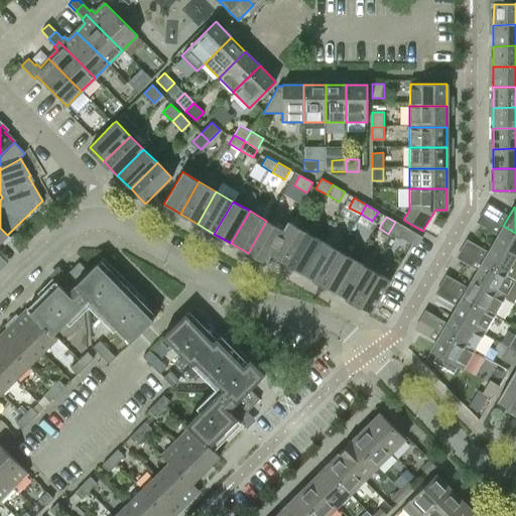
[(270,255),(270,254),(283,231),(282,230),(266,221),(248,253),(265,263),(270,255)]
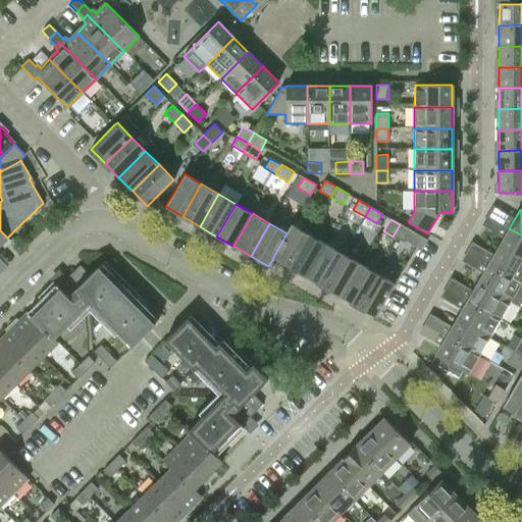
[(290,267),(309,235),(291,224),(285,232),(286,233),(273,257),(273,258),(290,267)]
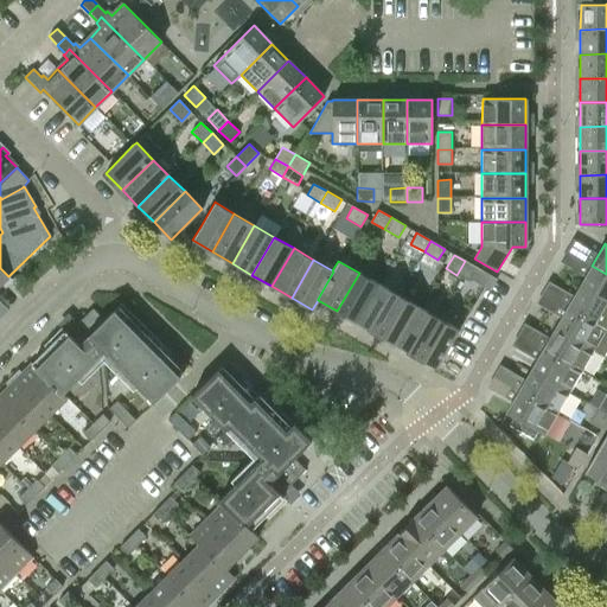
[(457,275),(468,281),(477,268),(465,261),(457,275)]
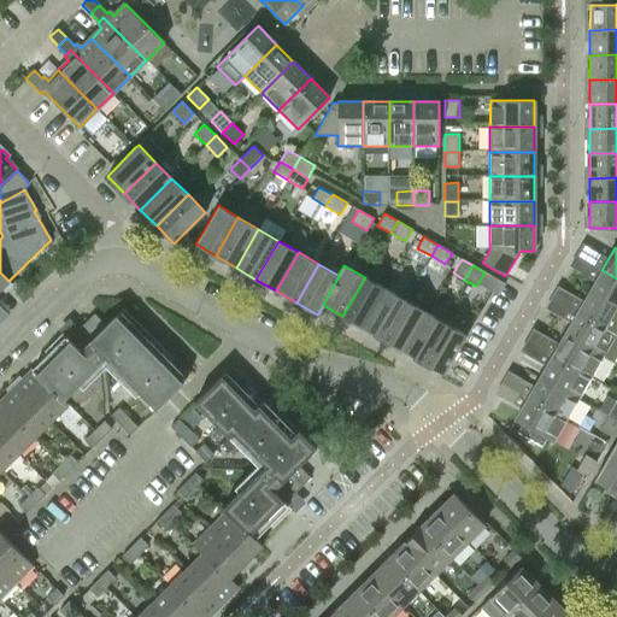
[(616,307),(616,278),(601,270),(589,292),(616,307)]
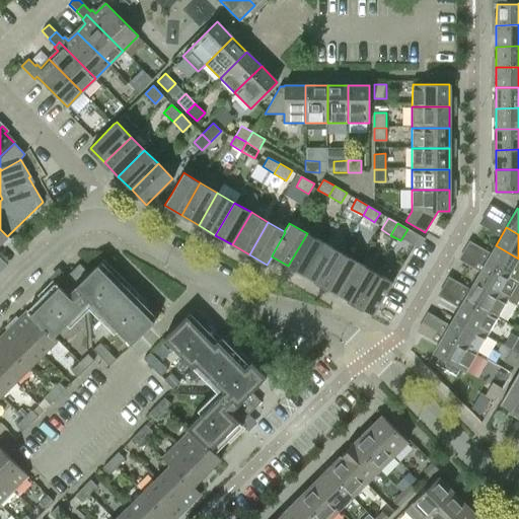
[(0,243),(2,241),(4,244),(10,239),(7,236),(0,229),(0,243)]
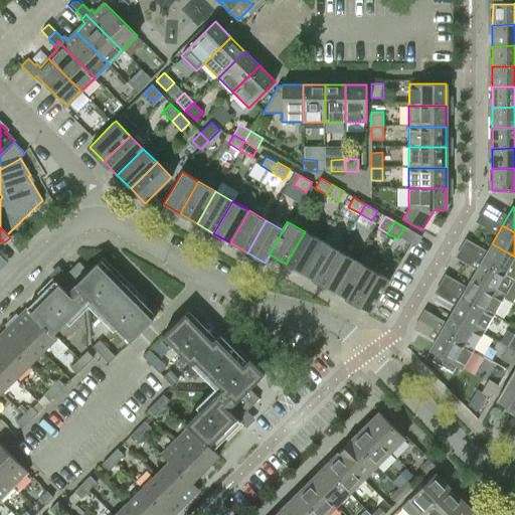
[(303,273),(321,240),(305,231),(286,264),(303,273)]
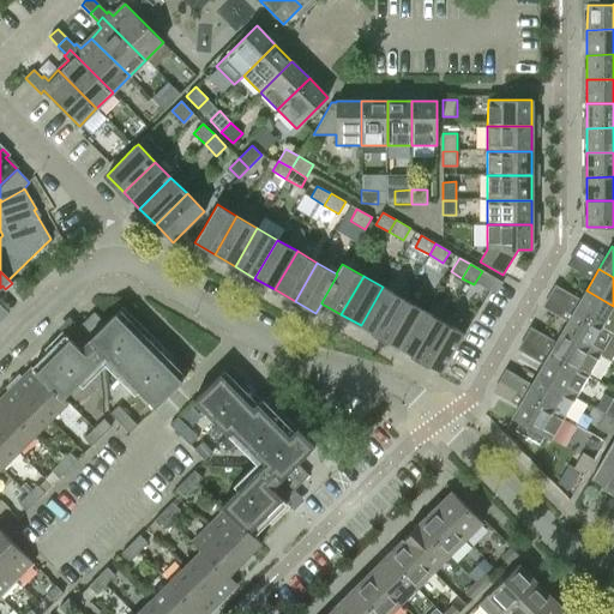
[(381,337),(403,299),(383,287),(361,325),(381,337)]
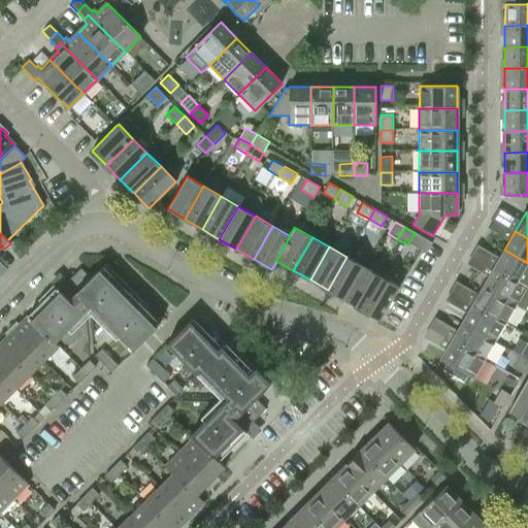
[(526,287),(527,284),(527,263),(504,250),(494,267),(526,287)]
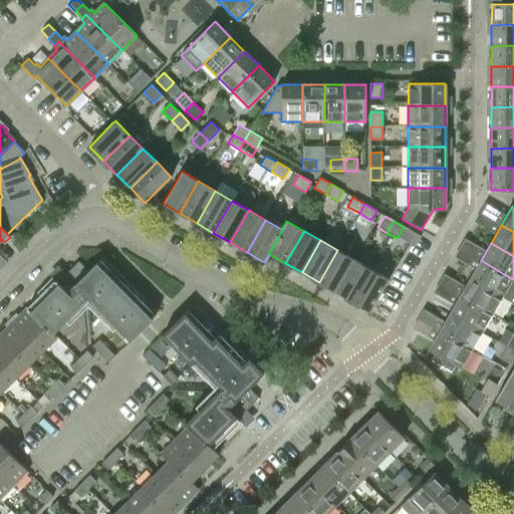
[(335,292),(354,260),(337,250),(319,282),(335,292)]
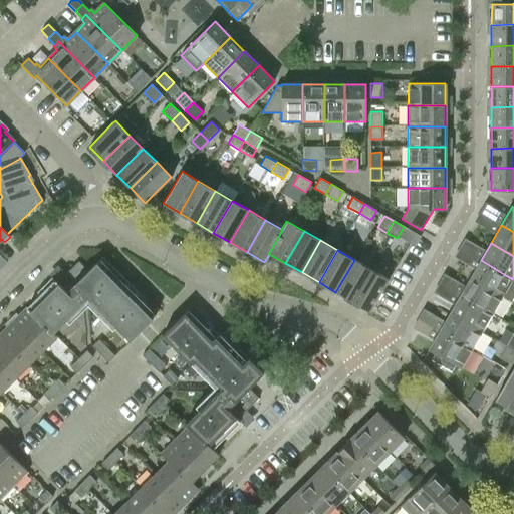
[(73,285),(87,299),(130,341),(155,316),(133,294),(137,290),(102,257),(87,271),(73,285)]
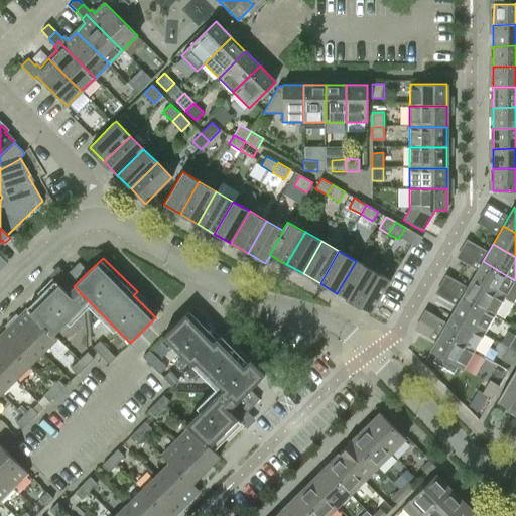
[(354,302),(372,270),(356,261),(337,293),(354,302)]
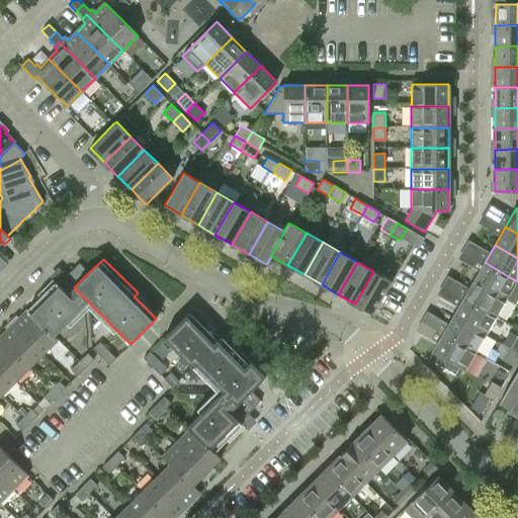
[(506,298),(516,281),(485,262),(473,280),(506,298)]
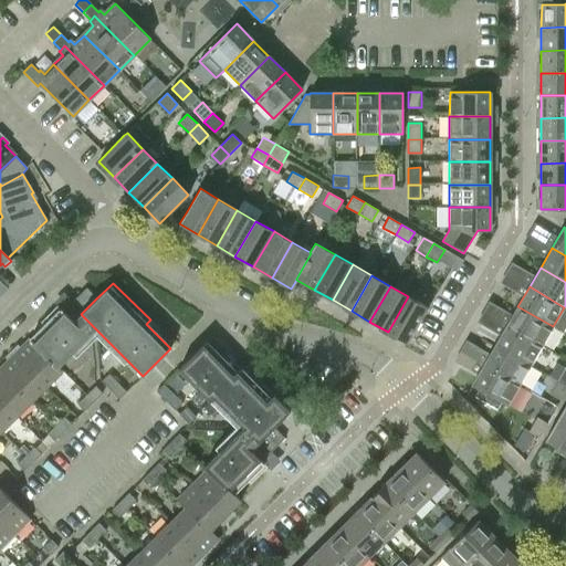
[(81,314),(96,299),(86,289),(71,304),(81,314)]
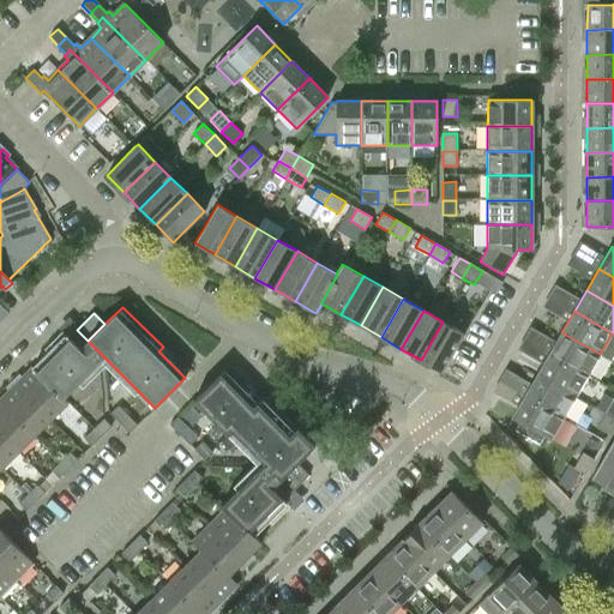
[(443,321),(421,360),(441,372),(464,335),(443,321)]
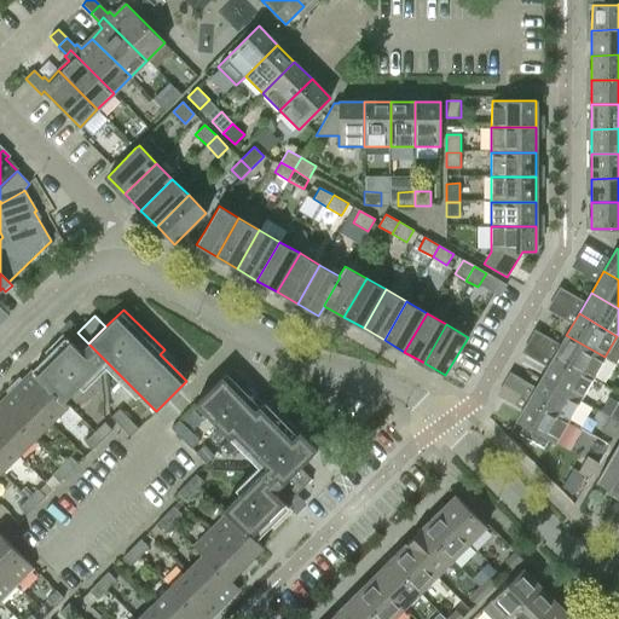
[(34,371),(64,401),(97,369),(80,352),(63,334),(55,342),(59,346),(34,371)]
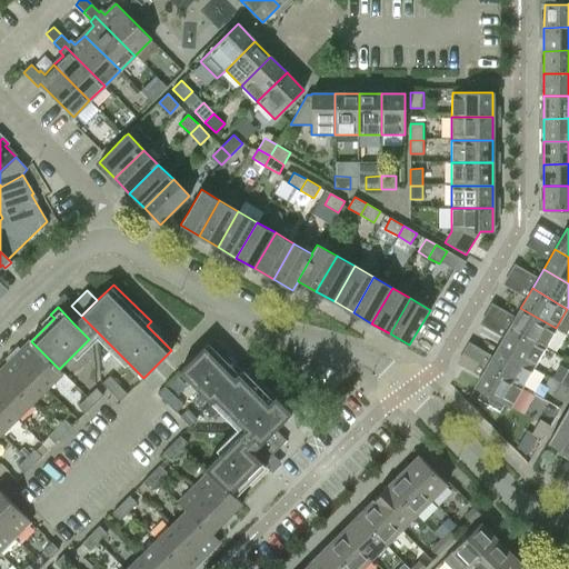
[(545,348),(556,328),(520,308),(509,328),(545,348)]
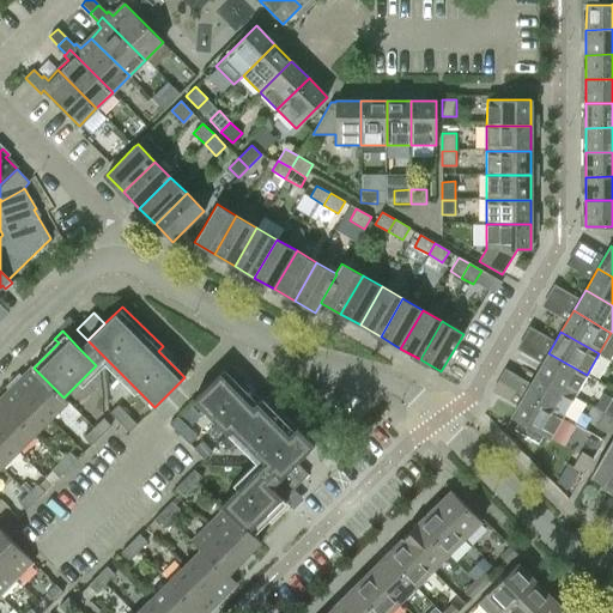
[(96,365),(104,357),(87,340),(79,349),(96,365)]
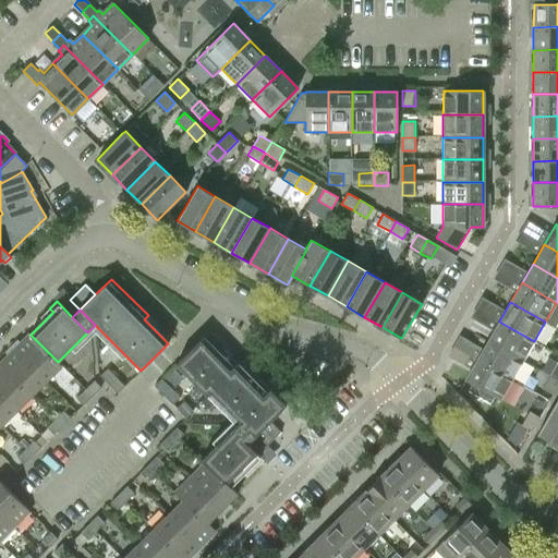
[(523,361),(534,341),(499,322),(488,340),(523,361)]
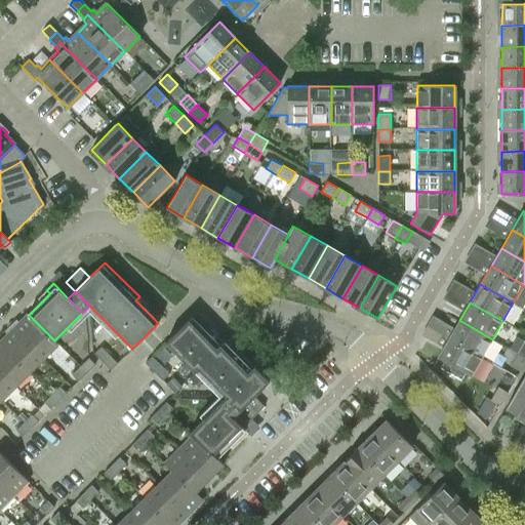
[(11,327),(43,359),(57,345),(54,340),(29,315),(18,325),(15,322),(11,327)]
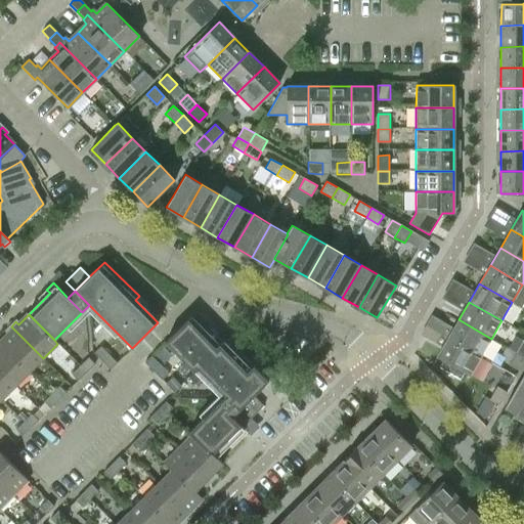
[(245,364),(217,336),(214,340),(190,316),(165,343),(194,372),(198,368),(225,396),(188,432),(191,436),(193,435),(215,456),(216,456),(237,435),(241,439),(255,425),(250,420),(263,405),(254,396),(268,381),(249,360),(245,364)]
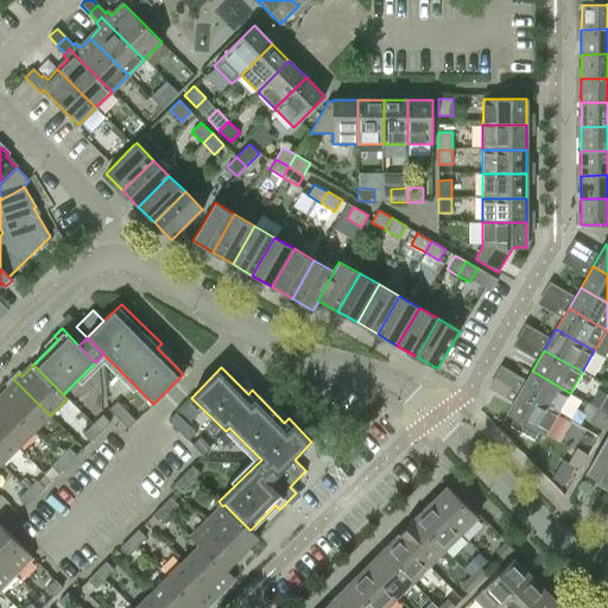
[(557,413),(570,393),(532,371),(520,392),(557,413)]
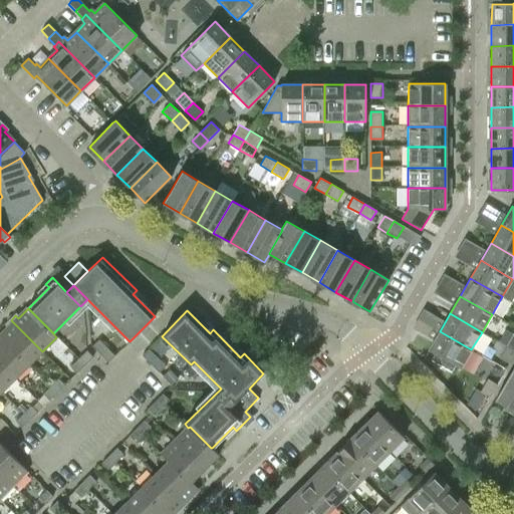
[(0,335),(28,364),(42,351),(11,320),(6,324),(9,327),(0,335)]
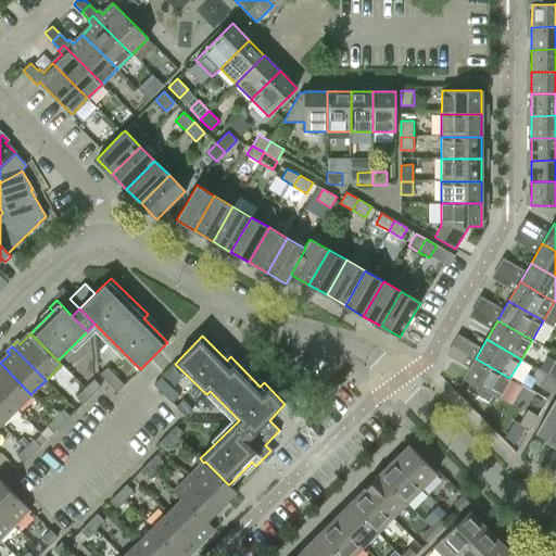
[(498,399),(509,378),(476,358),(464,378),(498,399)]
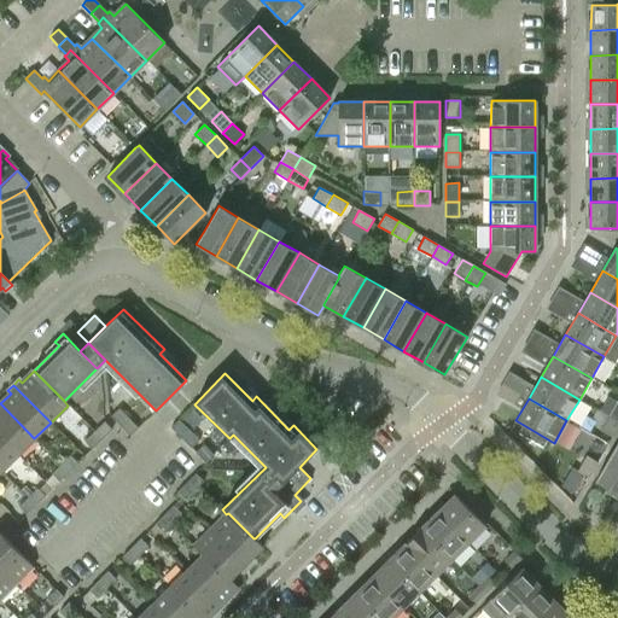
[(0,437),(18,455),(34,438),(0,403),(0,437)]
